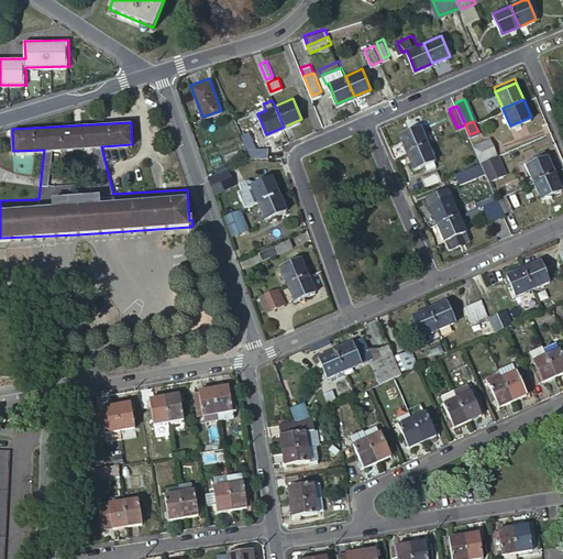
[(399,133),(407,150),(428,141),(420,124),(399,133)]
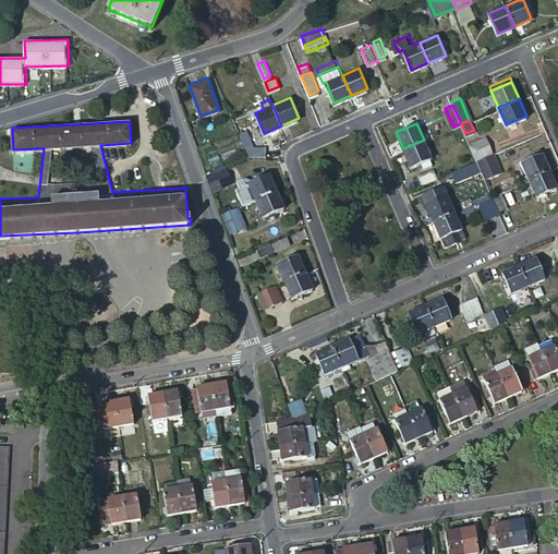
[(246,128),(239,131),(249,154),(266,154),(266,144),(254,144),(246,128)]
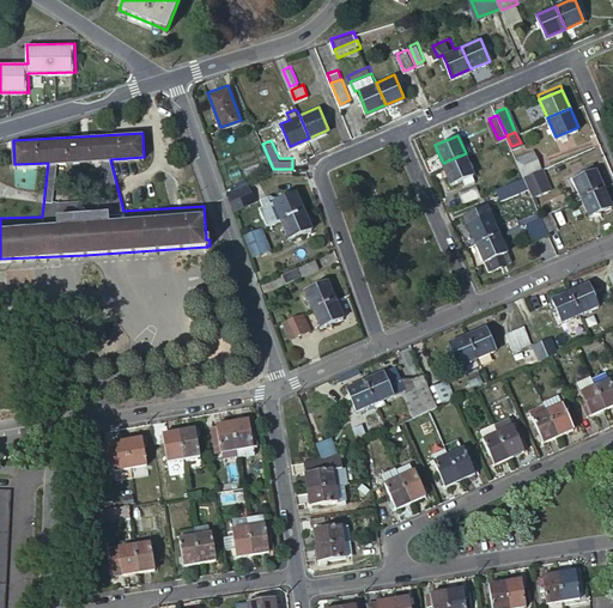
[(515,156),(522,172),(541,164),(534,147),(515,156)]
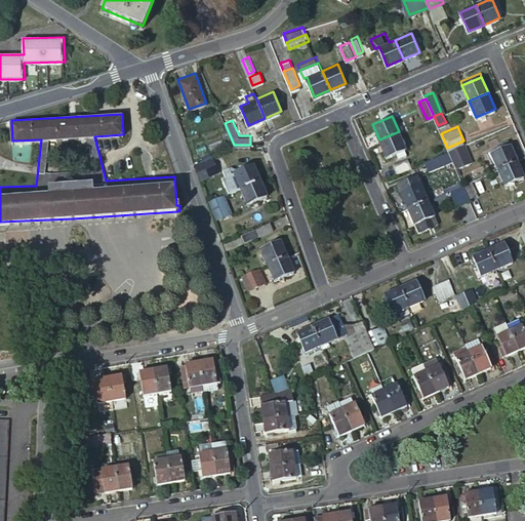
[(399,131),(379,139),(387,155),(398,150),(401,156),(408,153),(399,131)]
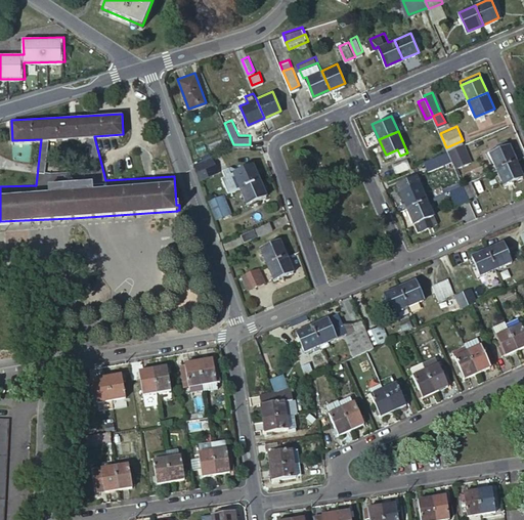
[(496,167),(516,159),(507,139),(496,143),(497,144),(498,147),(493,149),(489,152),(496,167)]
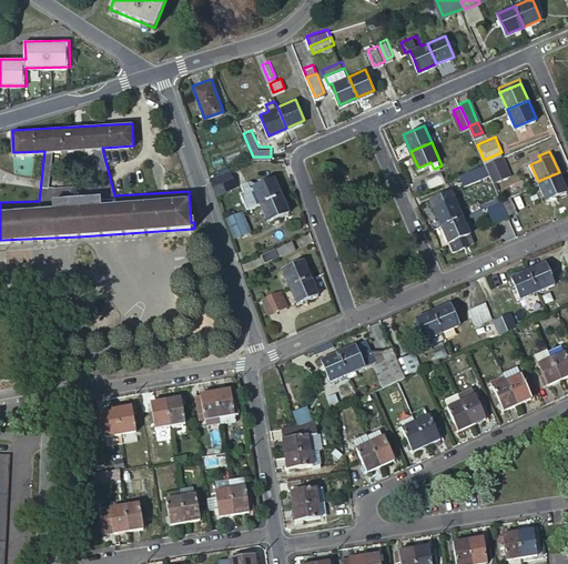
[(509,171),(503,155),(489,161),(496,177),(509,171)]
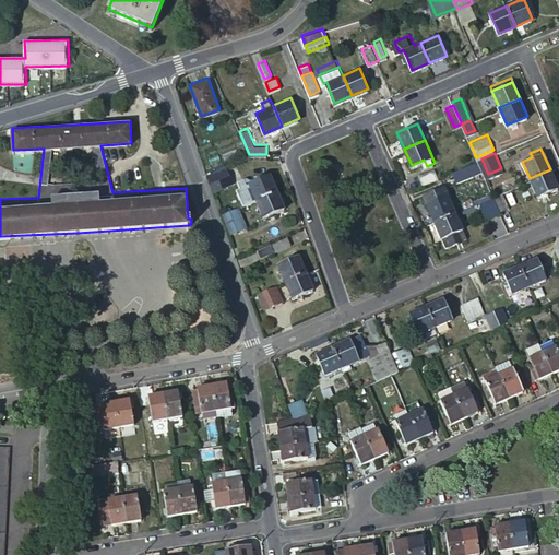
[(482,169),(477,158),(470,163),(474,173),(482,169)]
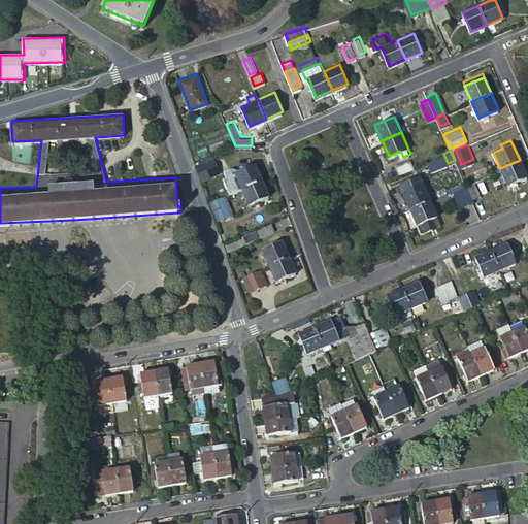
[(448,163),(443,154),(427,161),(431,171),(448,163)]
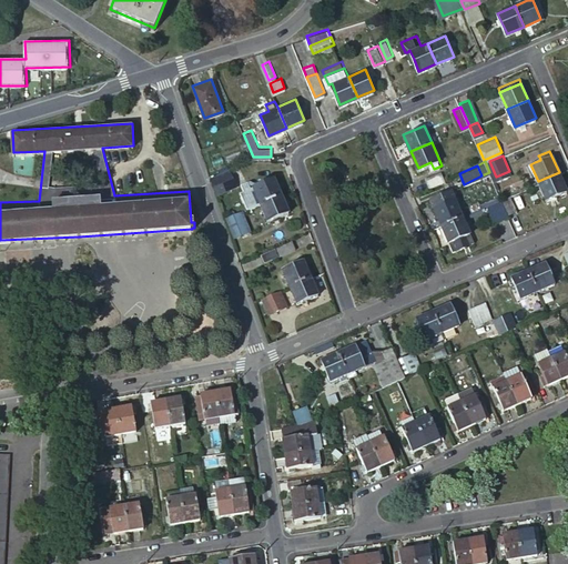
[(230,169),(210,177),(215,193),(235,185),(230,169)]
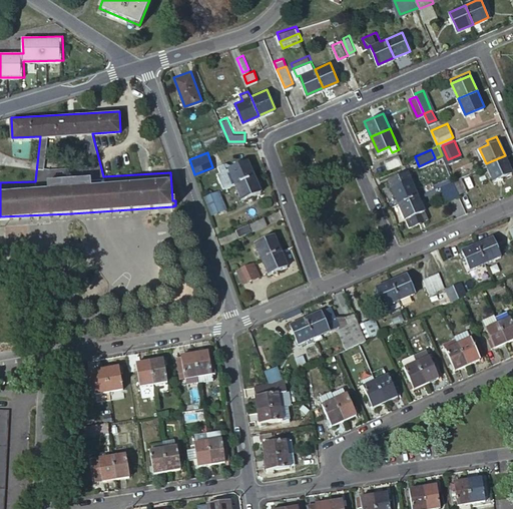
[(384,159),(388,167),(402,161),(399,153),(384,159)]
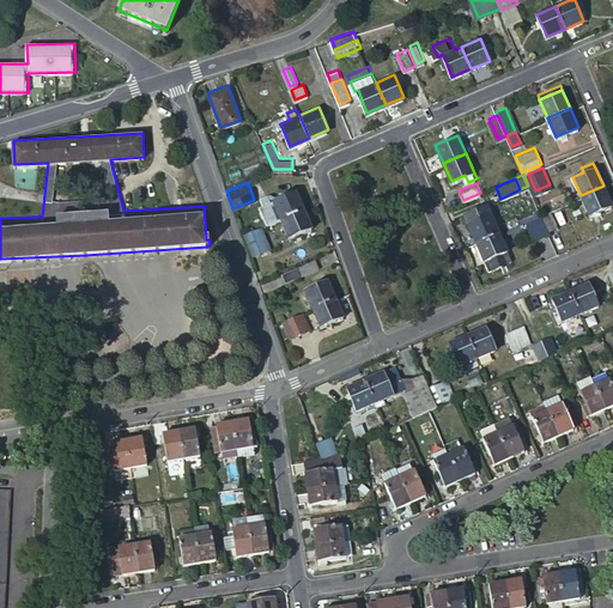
[(611,205),(604,186),(581,195),(589,214),(611,205)]
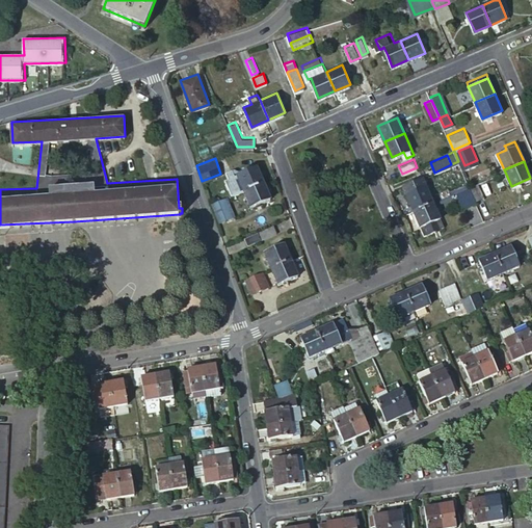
[(243,188),(264,180),(258,164),(237,172),(243,188)]
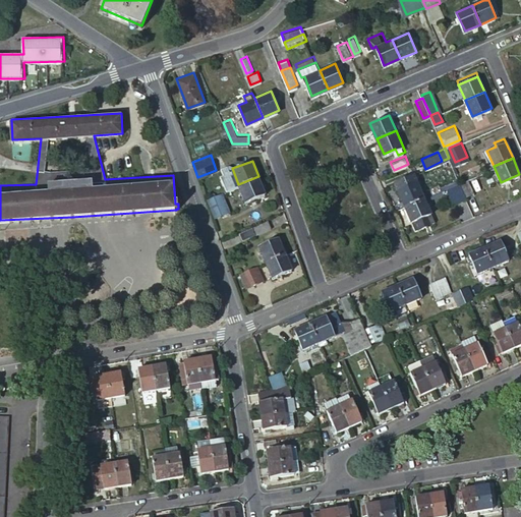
[(395,182),(405,205),(424,196),(414,174),(395,182)]
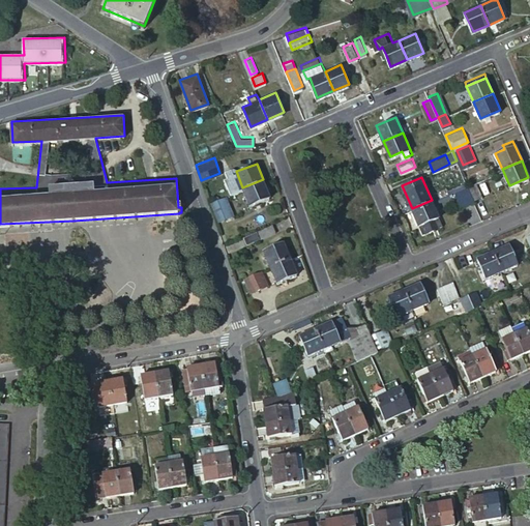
[(268,196),(263,179),(242,187),(248,204),(268,196)]
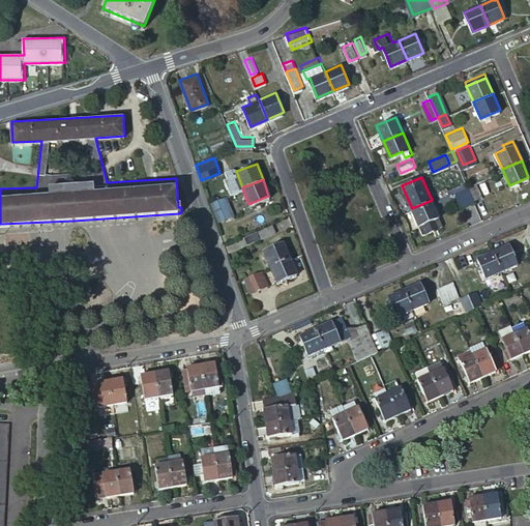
[(482,195),(476,182),(468,185),(474,199),(482,195)]
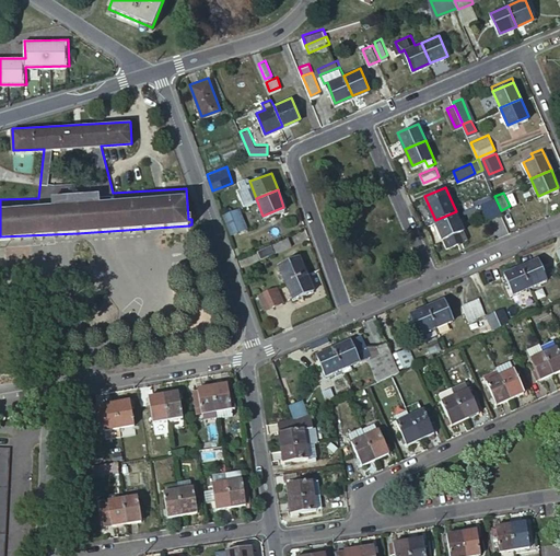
[(488,216),(500,210),(493,195),(480,200),(488,216)]
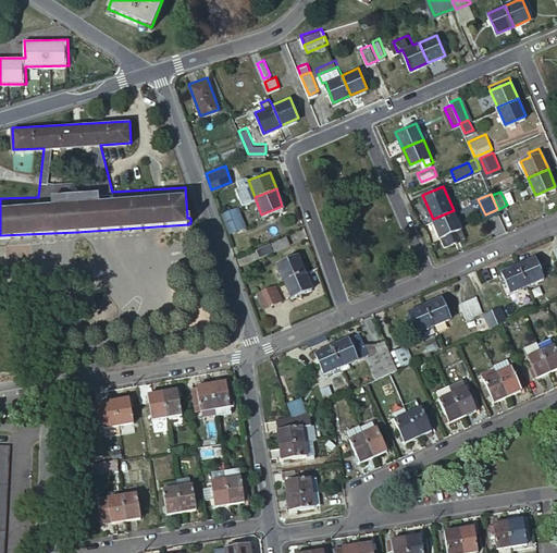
[(238,205),(229,208),(236,228),(245,224),(238,205)]
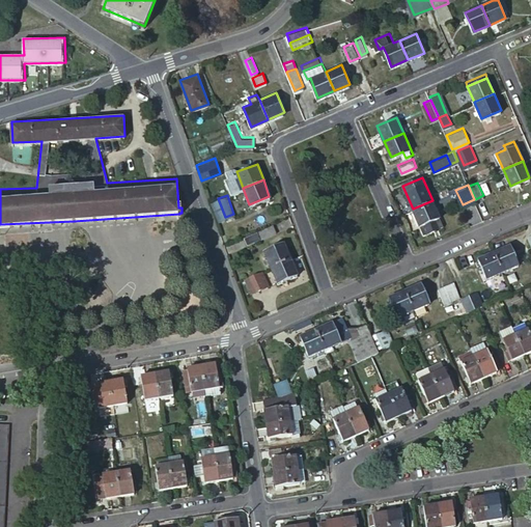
[(225,217),(218,198),(211,201),(218,220),(225,217)]
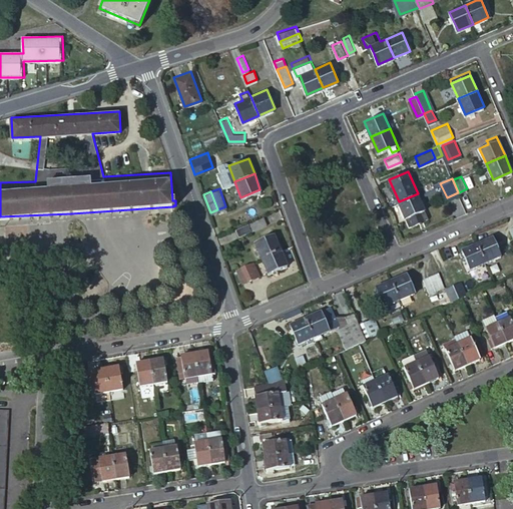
[(428,217),(418,193),(399,201),(406,217),(409,225),(428,217)]
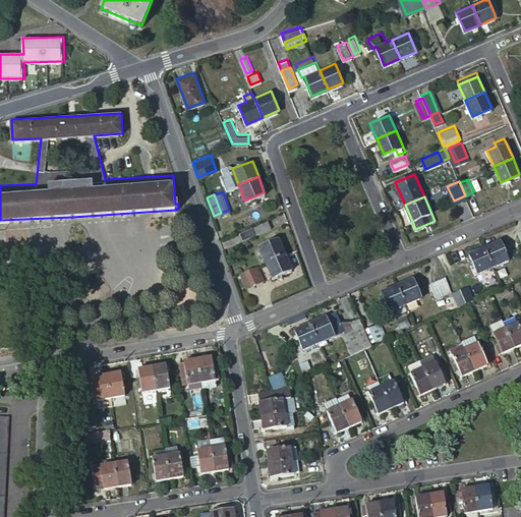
[(268,219),(254,224),(257,232),(271,227),(268,219)]
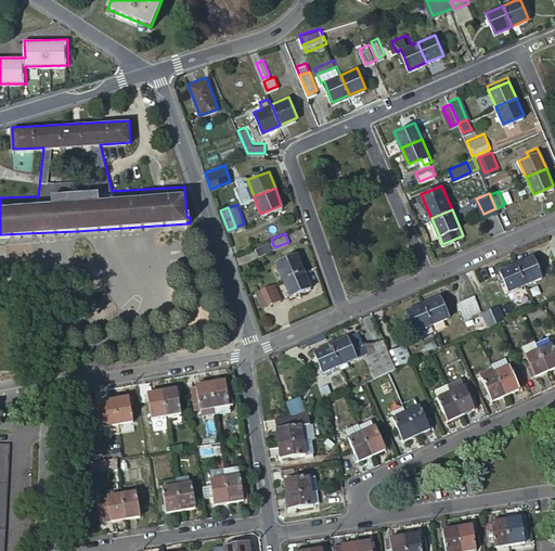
[(269,242),(255,247),(258,255),(272,248),(269,242)]
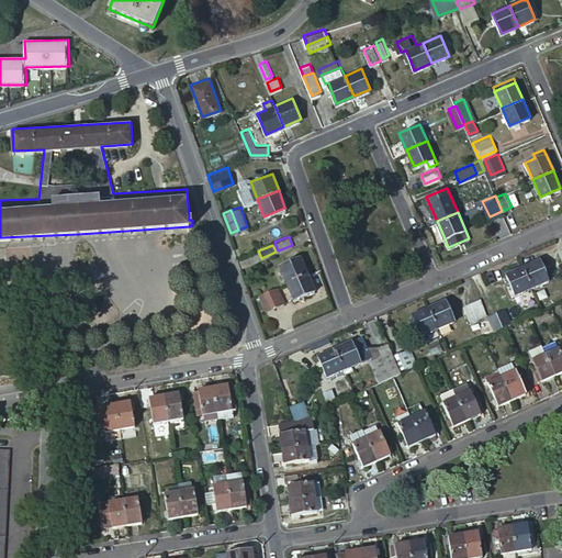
[(288,281),(308,272),(302,255),(281,263),(288,281)]
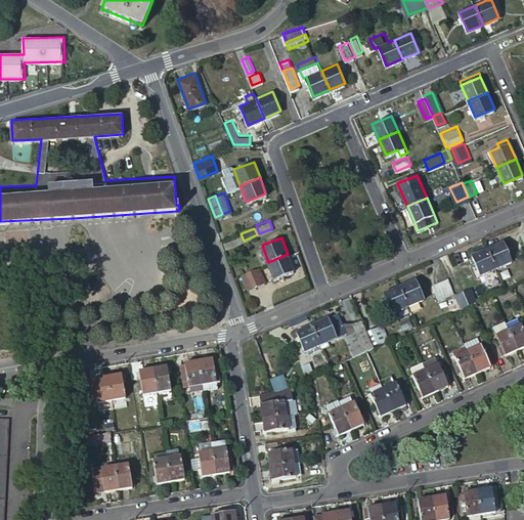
[(488,248),(496,267),(513,260),(505,241),(488,248)]
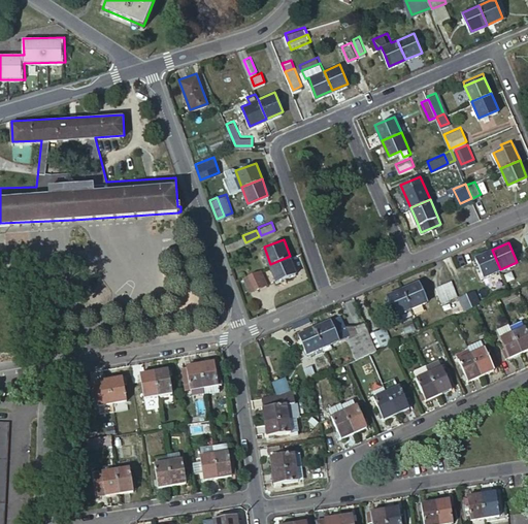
[(484,276),(500,269),(492,250),(475,257),(484,276)]
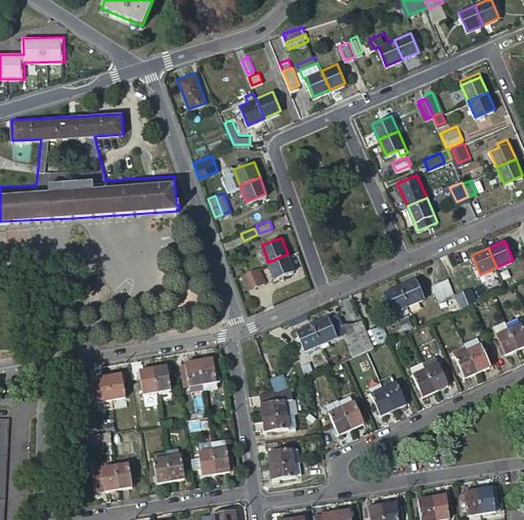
[(294,269),(288,254),(268,262),(274,277),(294,269)]
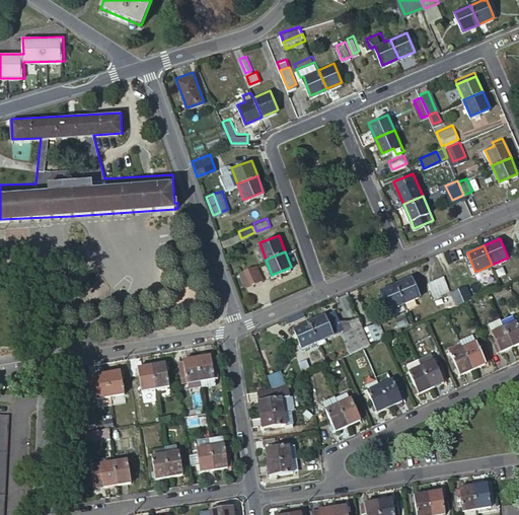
[(254,264),(238,271),(244,284),(260,278),(254,264)]
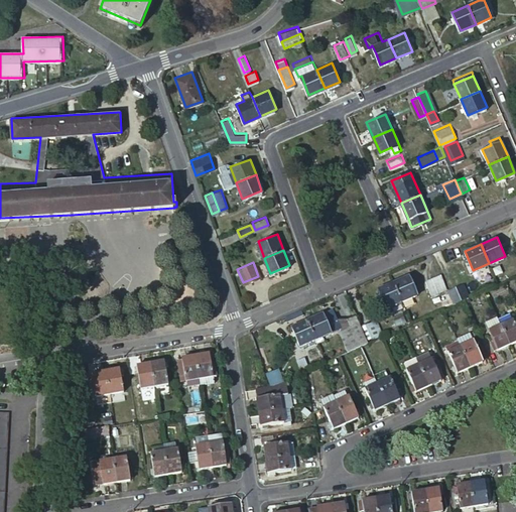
[(432,291),(446,285),(441,273),(427,280),(432,291)]
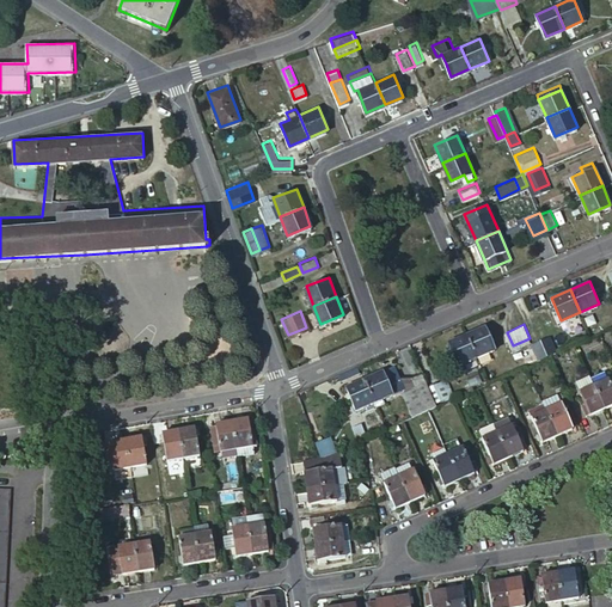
[(469,333),(478,355),(497,348),(488,325),(469,333)]
